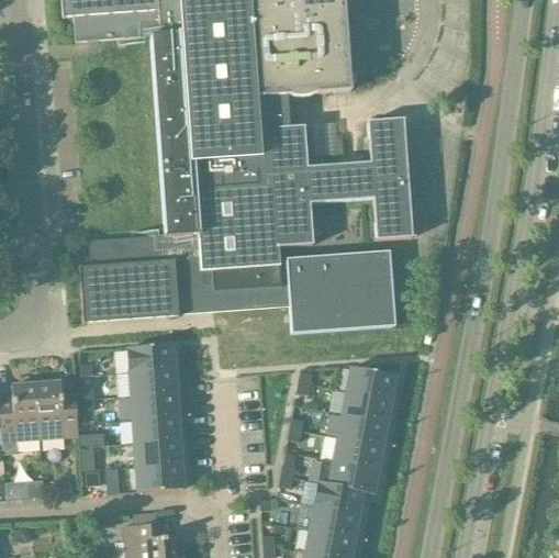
[(353,88),(345,0),(217,0),(202,1),(202,0),(63,0),(65,15),(76,14),(78,40),(153,34),(167,233),(91,238),(92,264),(81,265),(86,321),(180,314),(180,310),(217,308),(217,310),(288,304),(288,302),(291,302),(293,332),(397,324),(391,248),(288,256),(288,260),(280,260),(279,245),(314,243),(311,201),(375,196),(378,237),(414,235),(405,116),(369,119),(372,160),(308,166),(305,124),(291,124),(289,92),(353,88)]
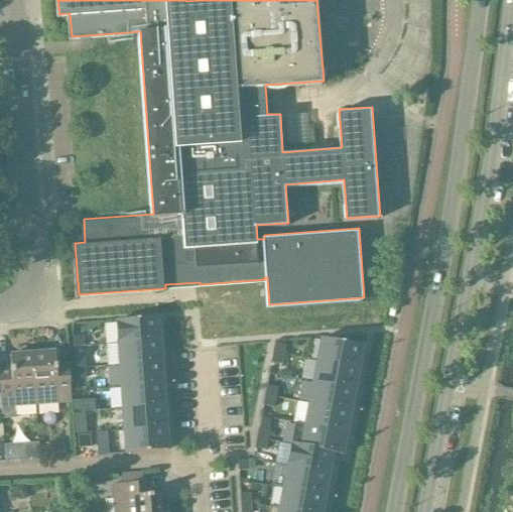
[(402,0),(405,49),(382,58),(383,80),(415,78),(432,72),(428,0),(402,0)]
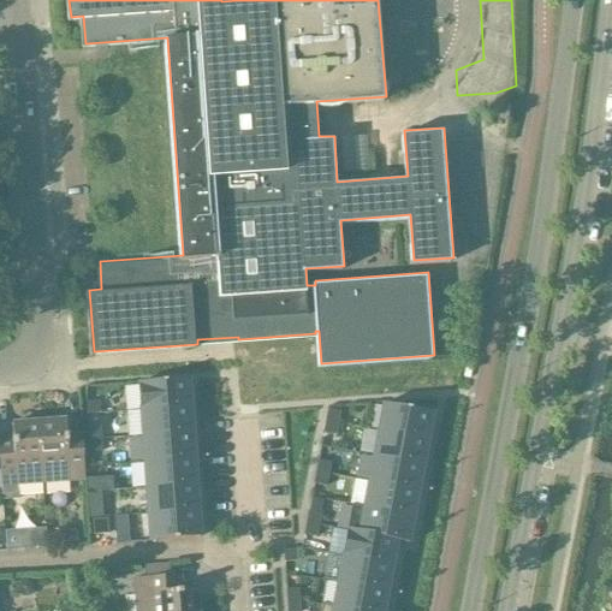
[(191,375),(142,379),(143,405),(194,402),(191,375)]
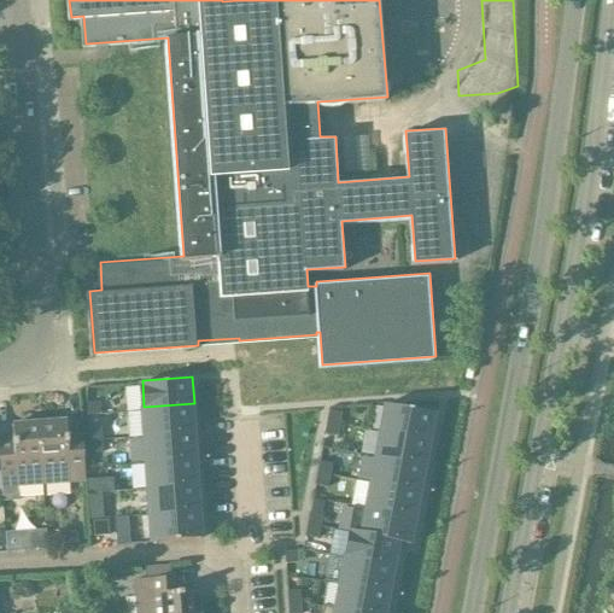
[(103,398),(91,400),(92,410),(103,410),(103,398)]
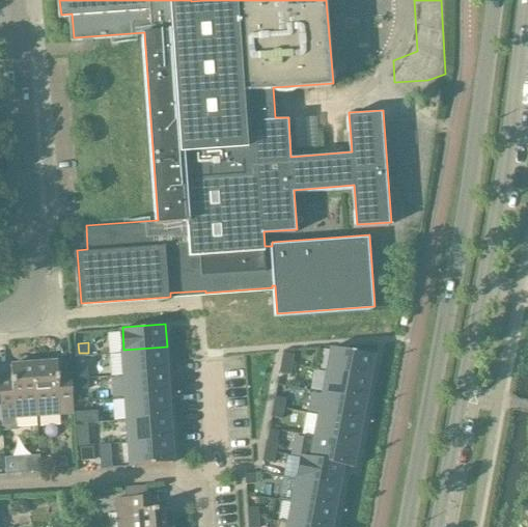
[(333,344),(329,368),(371,377),(376,353),(333,344)]
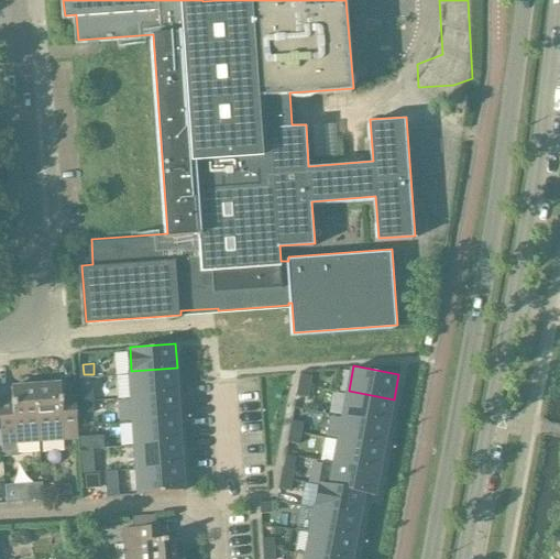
[(179,392),(177,368),(131,371),(133,395),(179,392)]
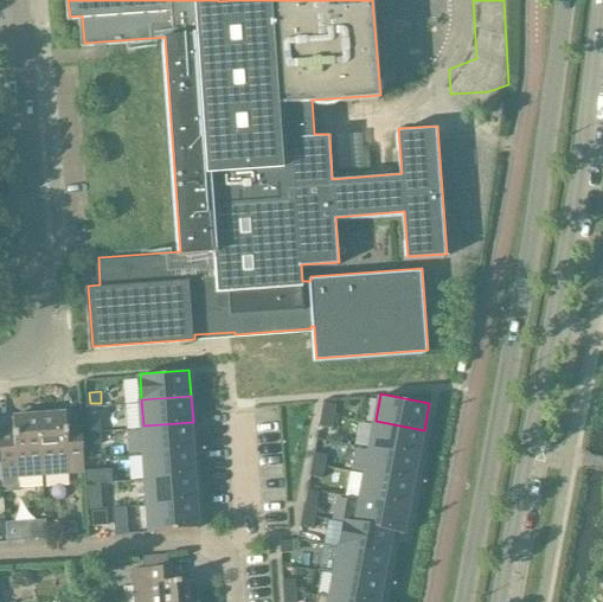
[(327,399),(325,411),(337,414),(338,402),(327,399)]
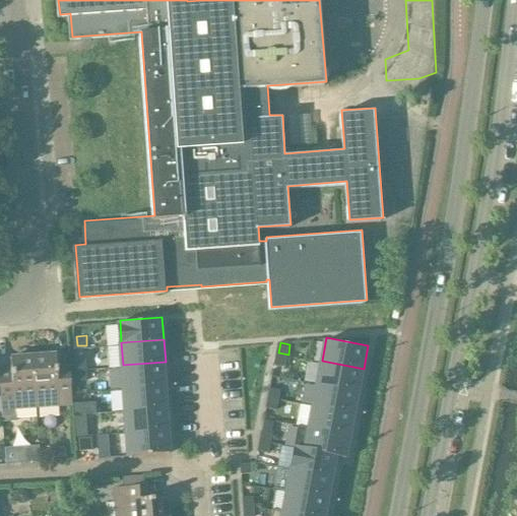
[(36,353),(39,391),(40,405),(74,402),(71,364),(59,365),(58,351),(36,353)]
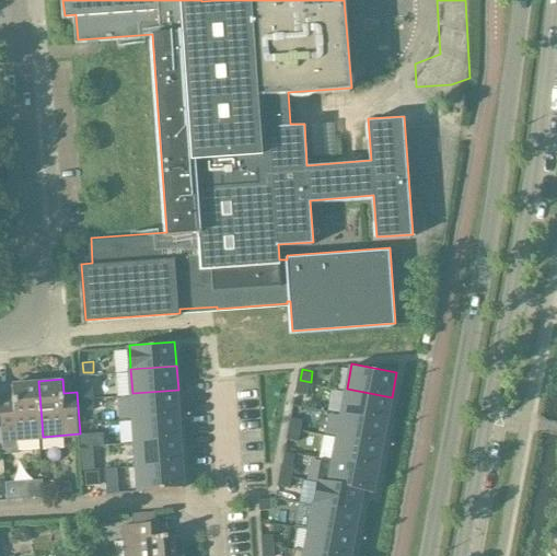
[(309,392),(311,382),(300,380),(298,390),(309,392)]
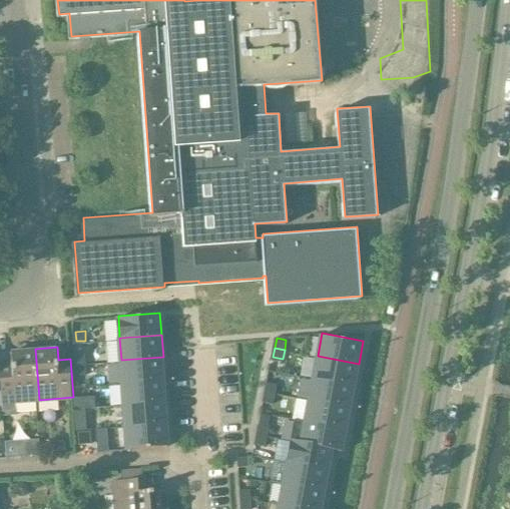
[(38,386),(35,349),(13,350),(14,363),(2,364),(4,389),(38,386)]
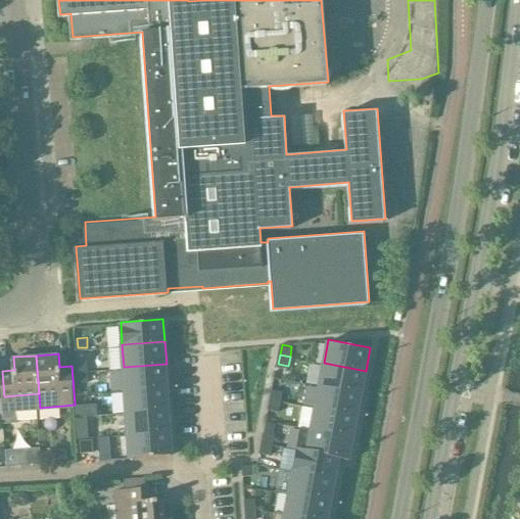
[(78,361),(79,371),(89,370),(88,360),(78,361)]
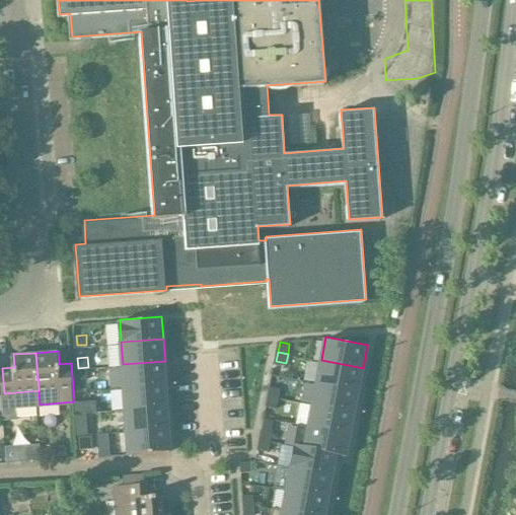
[(321,360),(317,381),(359,389),(363,368),(321,360)]
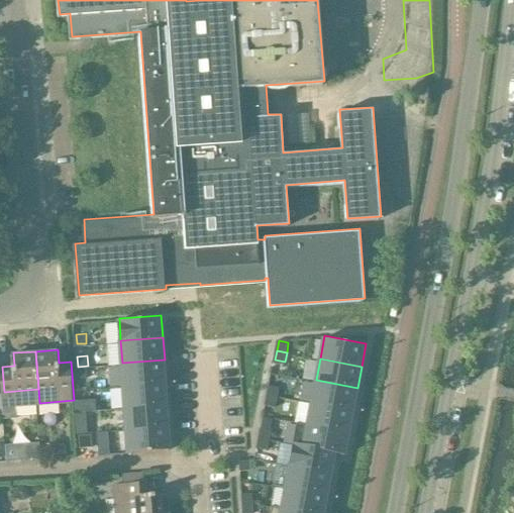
[(166,382),(165,360),(122,363),(123,384),(166,382)]
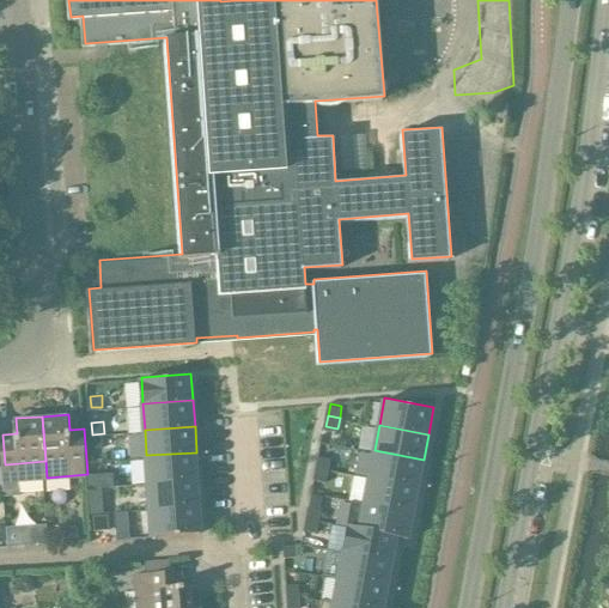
[(104,445),(104,433),(92,435),(93,447),(104,445)]
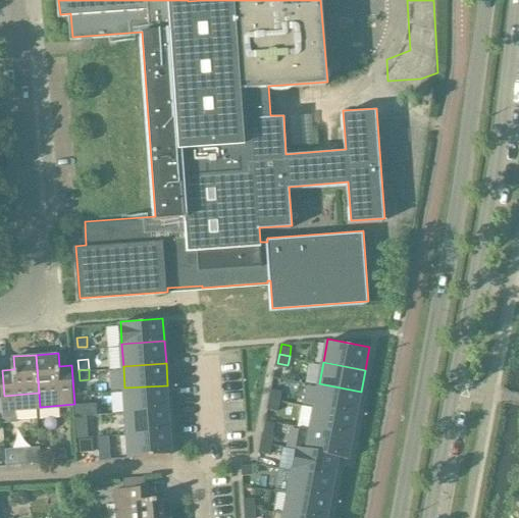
[(319,383),(315,405),(357,413),(361,392),(319,383)]
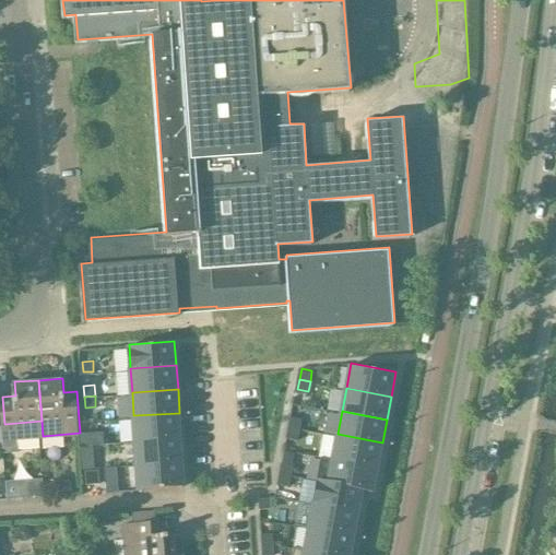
[(181,436),(179,413),(133,415),(135,439),(181,436)]
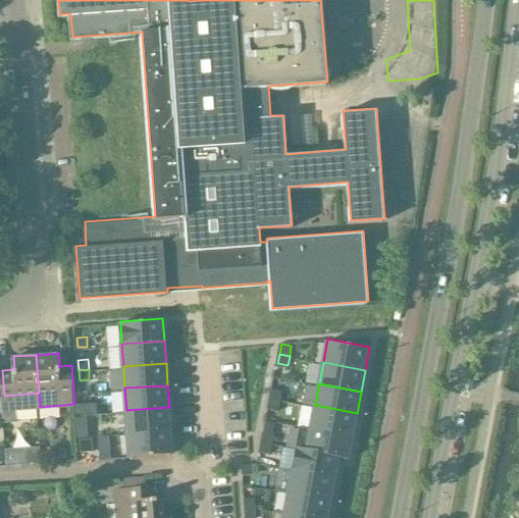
[(273,386),(271,397),(281,399),(282,389),(273,386)]
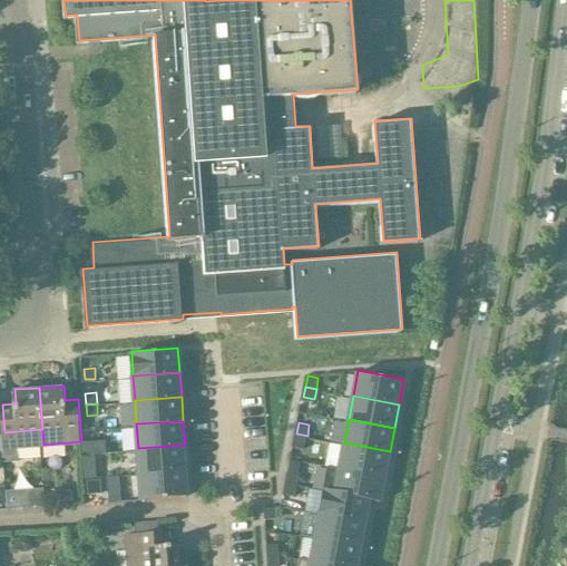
[(305,447),(308,436),(296,433),(294,445),(305,447)]
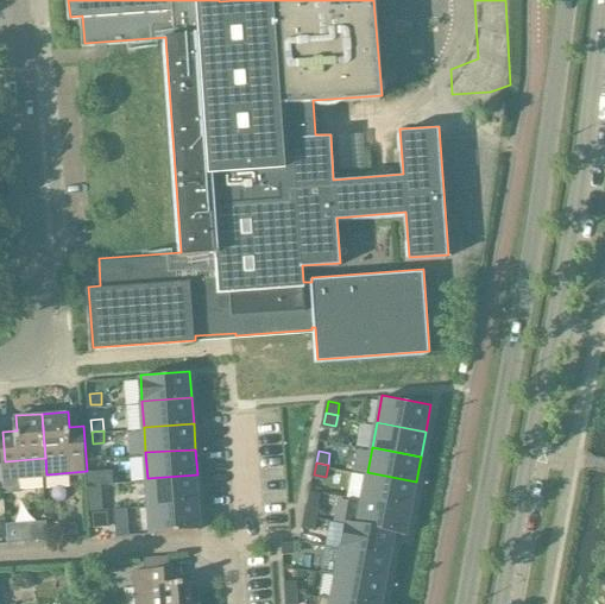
[(88,471),(89,483),(101,482),(100,470),(88,471)]
